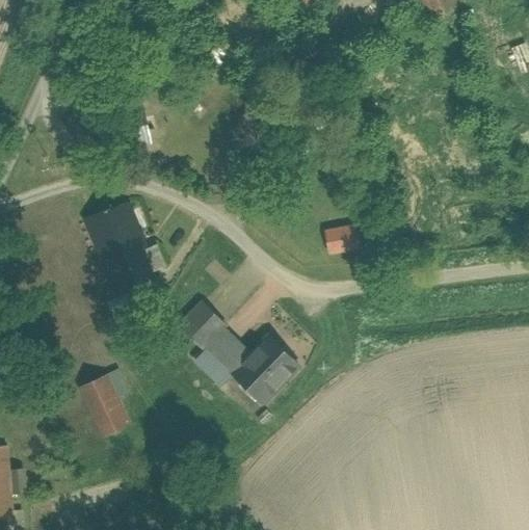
[(412,0),(423,24),(466,5),(463,0),(412,0)]
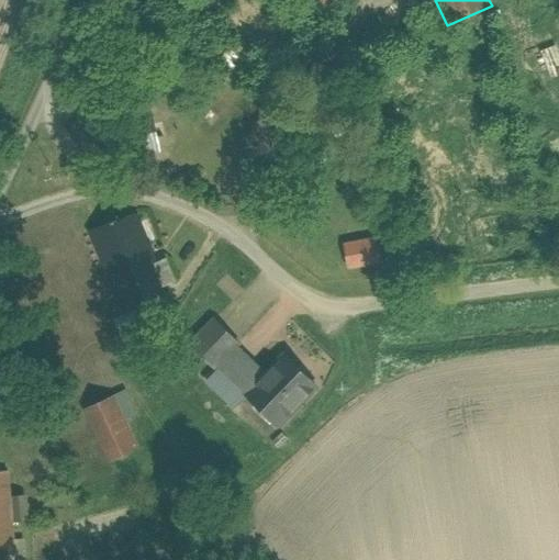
[(138,214),(91,234),(123,313),(170,293),(138,214)]
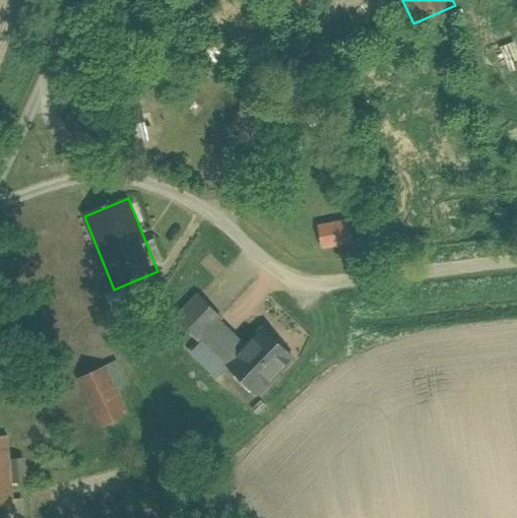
[(345,219),(316,224),(320,248),(349,243),(345,219)]
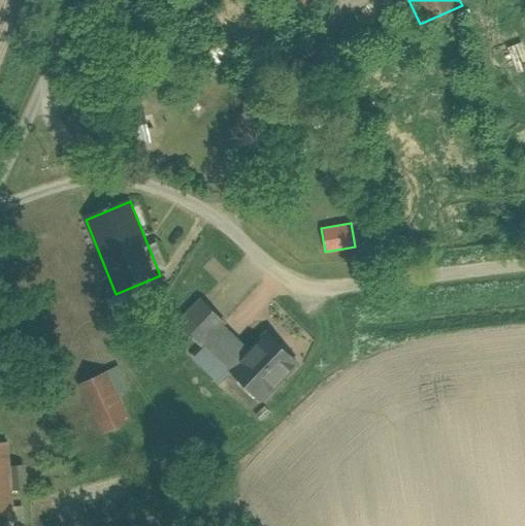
[(198,301),(175,326),(184,333),(206,308),(198,301)]
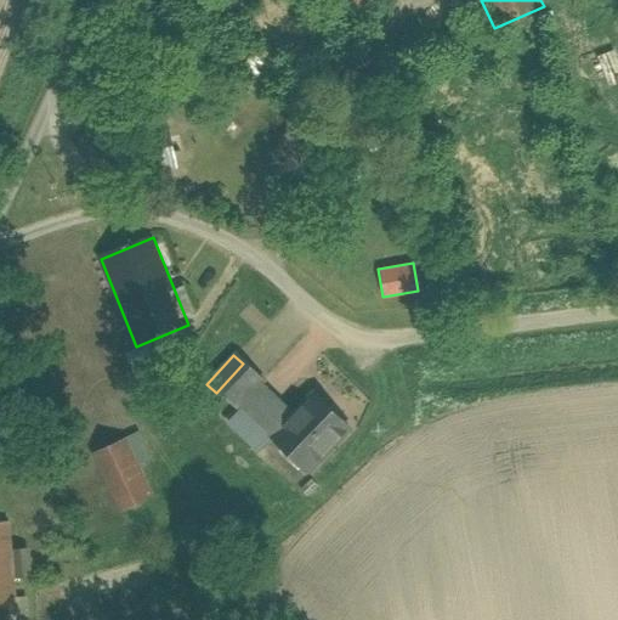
[(270,447),(307,482),(355,430),(317,395),(304,409),(265,372),(241,398),(281,435),(270,447)]
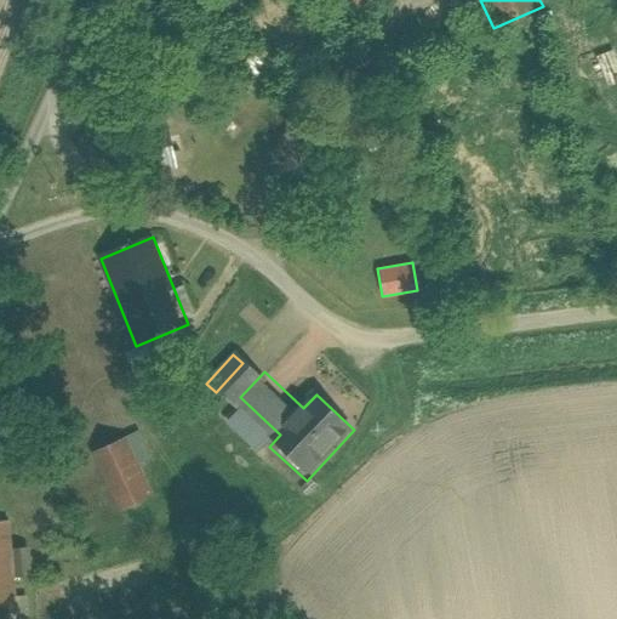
[(90,453),(116,507),(152,489),(126,435),(90,453)]
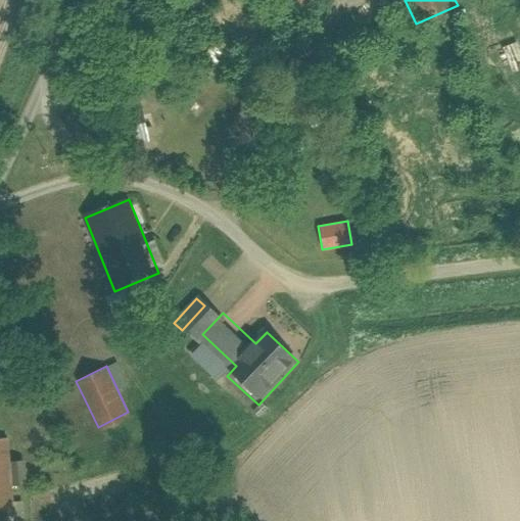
[(11,520),(5,438),(0,438),(0,520),(11,520)]
